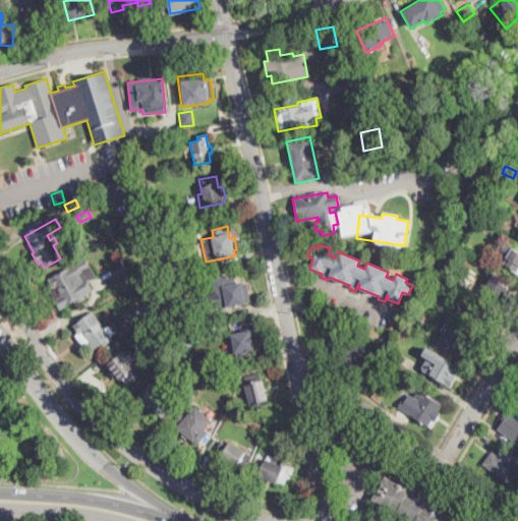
[(517,269),(516,273),(501,265),(511,247),(517,251),(517,269)]
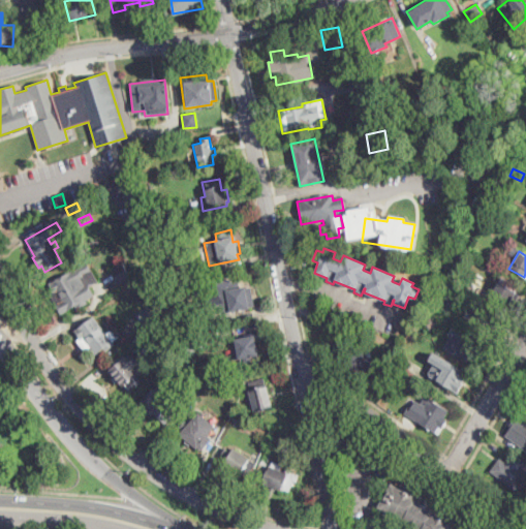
[(88,303),(76,309),(74,306),(60,314),(49,294),(52,292),(48,284),(76,268),(85,281),(79,284),(88,303)]
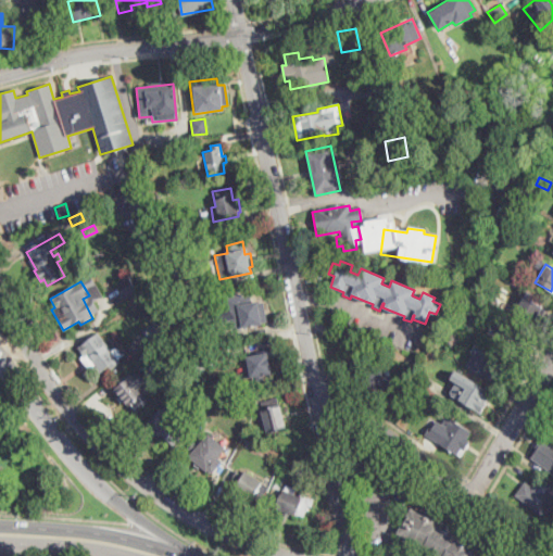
[(137,292),(122,302),(114,290),(129,281),(137,292)]
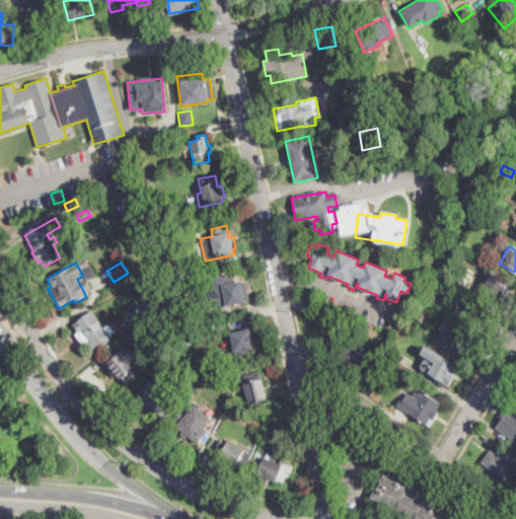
[(509,281),(498,301),(481,292),(492,271),(509,281)]
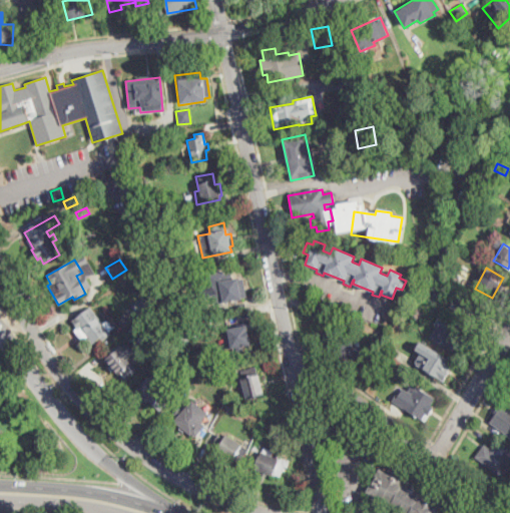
[(222,272),(222,274),(230,273),(232,280),(241,279),(245,300),(212,305),(211,297),(192,300),(189,288),(207,285),(205,275),(222,272)]
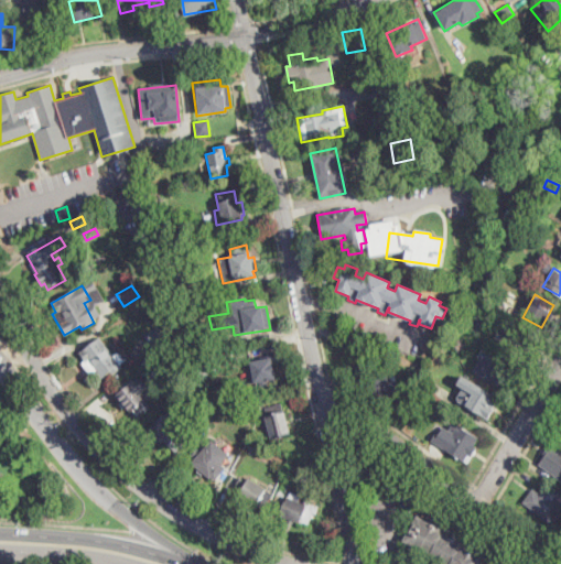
[(486,321),(483,326),(479,325),(476,332),(464,325),(471,313),(486,321)]
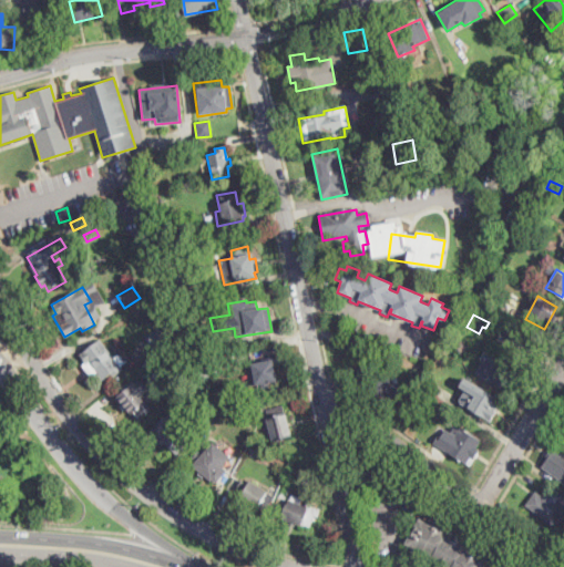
[(164,341),(151,350),(142,338),(156,328),(164,341)]
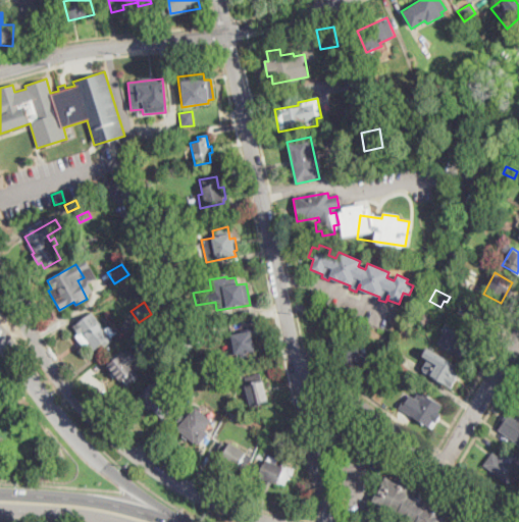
[(92,313),(103,329),(105,327),(111,336),(109,337),(111,341),(102,347),(100,344),(93,350),(88,343),(82,347),(74,335),(76,334),(71,326),(92,313)]
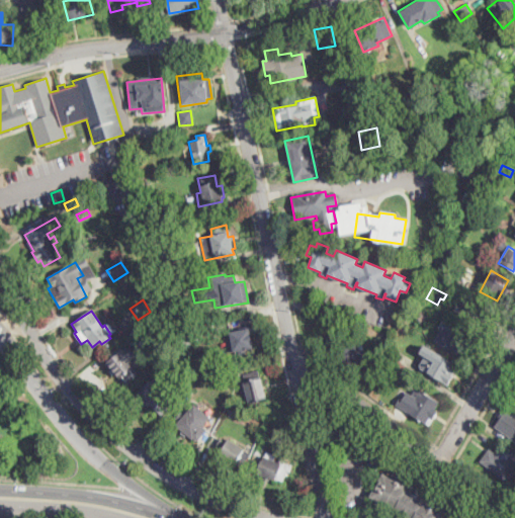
[(160,332),(148,340),(140,328),(152,320),(160,332)]
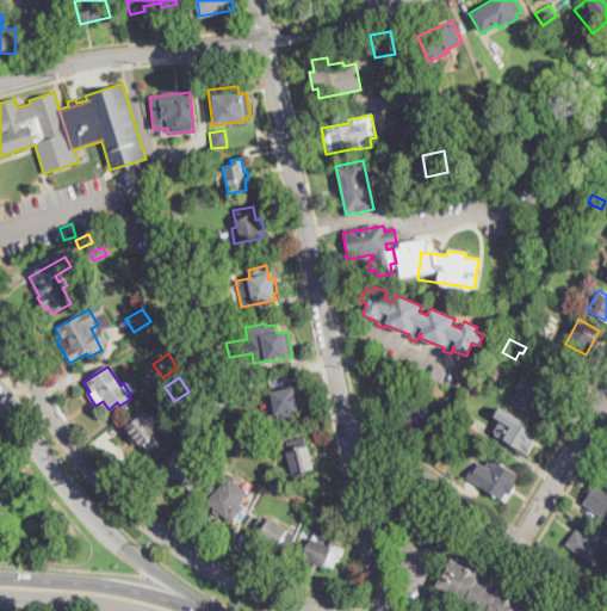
[(545,424),(511,402),(518,390),(514,388),(521,377),(559,399),(545,424)]
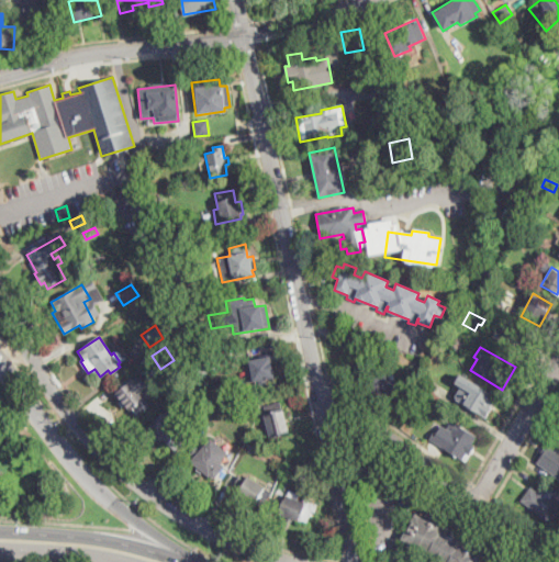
[(266,379),(267,384),(258,386),(257,380),(247,382),(244,369),(249,368),(247,361),(257,359),(257,356),(269,353),(274,378),(266,379)]
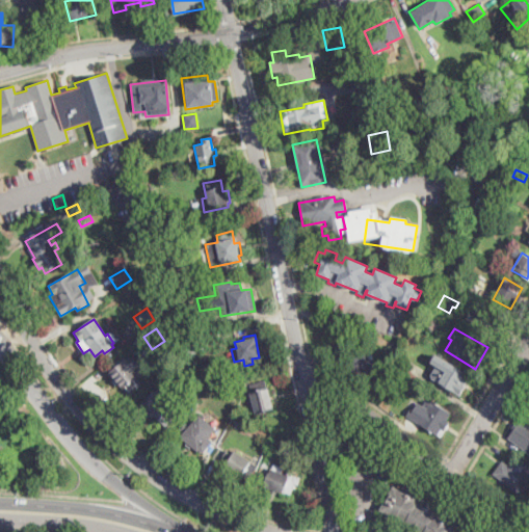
[(457,396),(449,391),(448,392),(428,379),(435,367),(429,363),(435,354),(468,375),(464,381),(466,382),(457,396)]
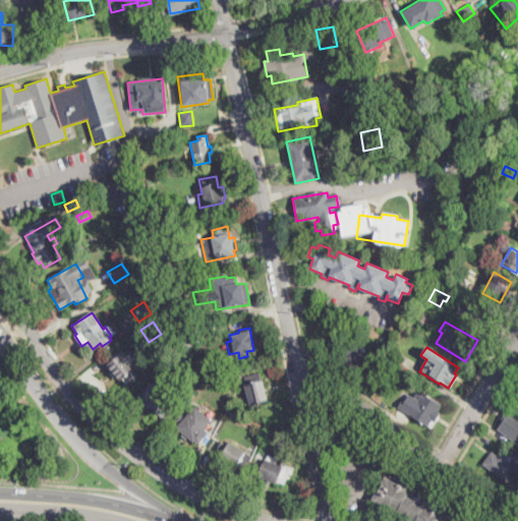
[(125,387),(107,365),(126,349),(135,359),(128,365),(137,375),(125,387)]
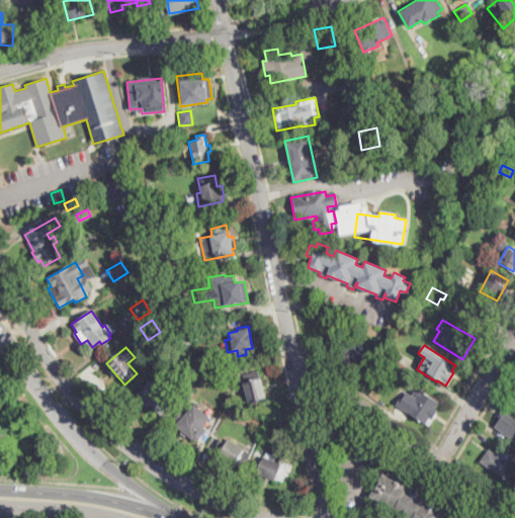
[(196,368),(189,376),(184,371),(190,363),(196,368)]
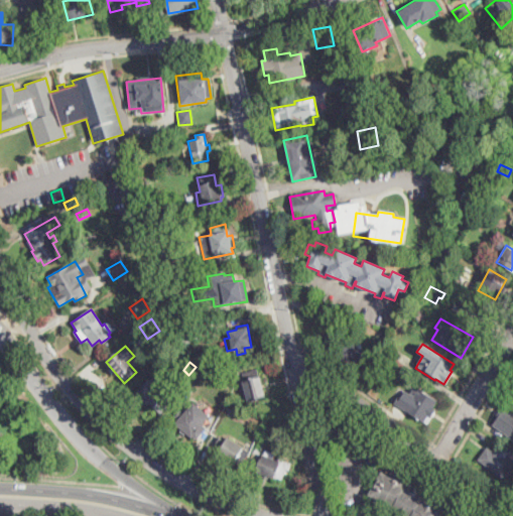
[(239,374),(226,377),(224,370),(237,367),(239,374)]
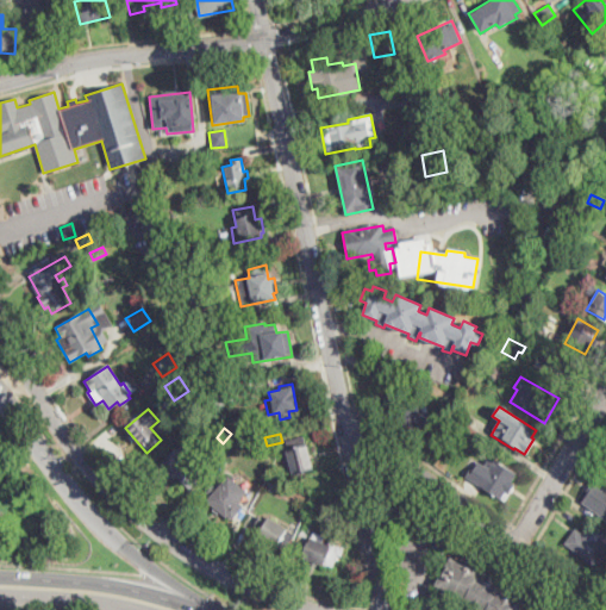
[(461,441),(456,449),(447,444),(453,435),(461,441)]
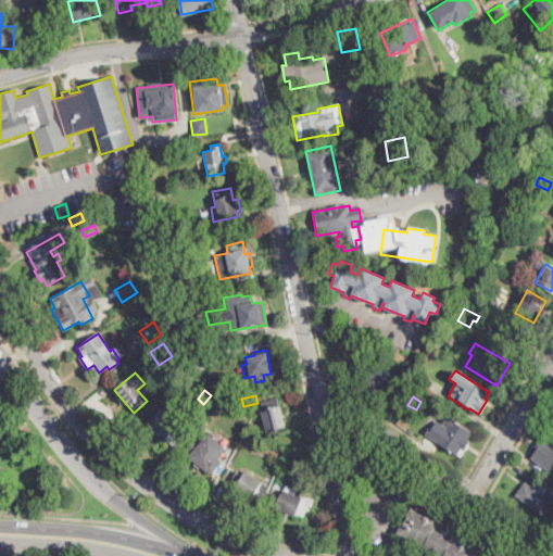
[(285,427),(266,432),(264,424),(261,425),(258,417),(264,415),(260,402),(276,397),(285,427)]
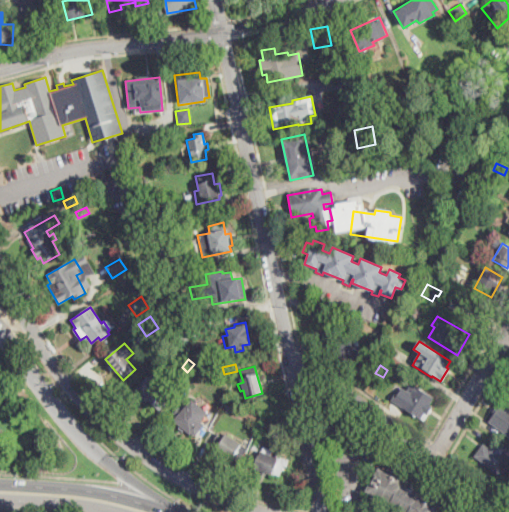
[(173,393),(158,410),(146,400),(144,402),(138,397),(141,394),(136,390),(151,373),(173,393)]
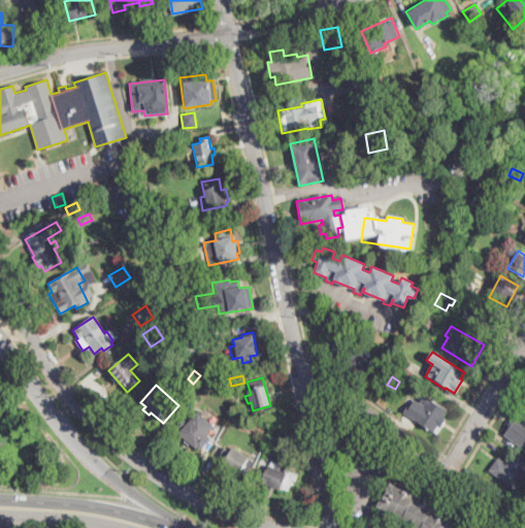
[(233,395),(226,408),(219,405),(224,395),(221,394),(223,390),(233,395)]
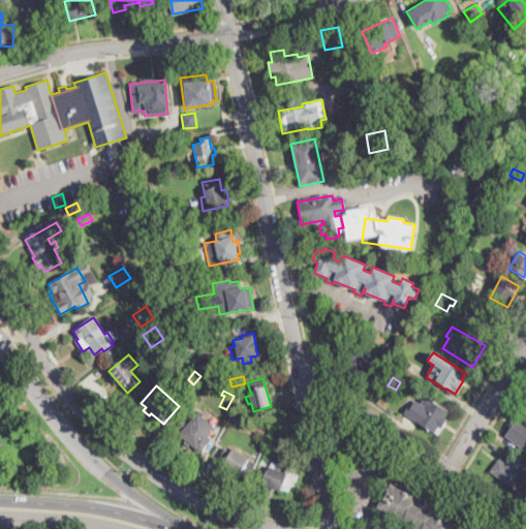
[(424,395),(446,410),(442,418),(445,419),(440,428),(437,426),(433,433),(407,416),(414,405),(422,409),(424,406),(419,402),(424,395)]
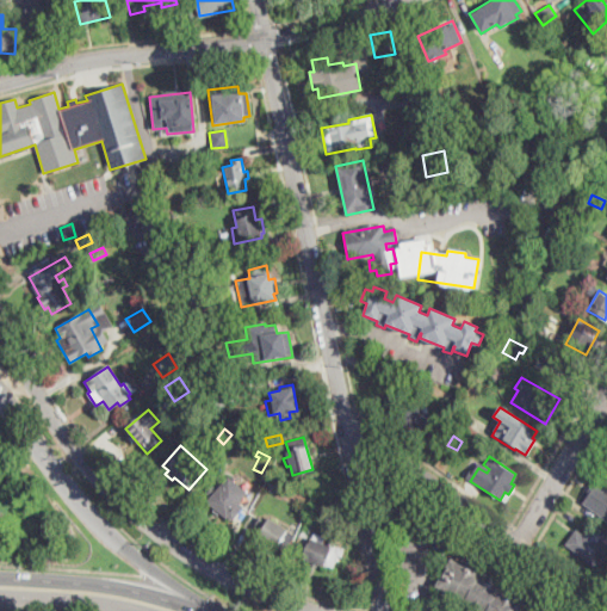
[(606,491),(606,516),(604,520),(581,504),(588,495),(584,493),(599,474),(606,480),(606,488),(606,491)]
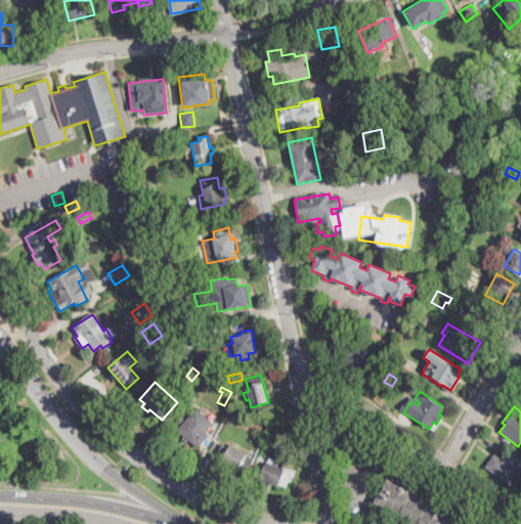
[(240,412),(234,421),(227,417),(231,408),(240,412)]
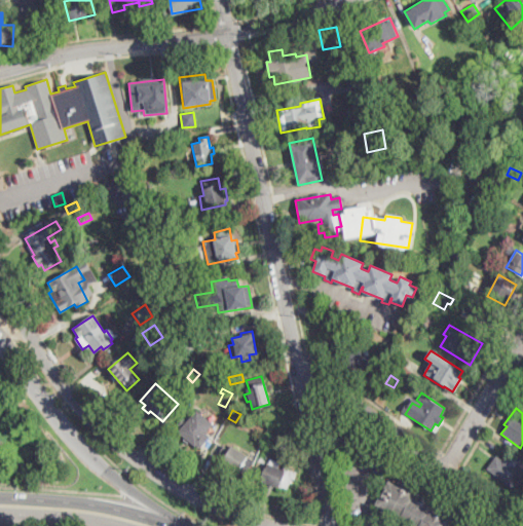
[(209,437),(200,448),(196,445),(195,446),(177,431),(180,427),(177,425),(185,415),(207,433),(204,434),(209,437)]
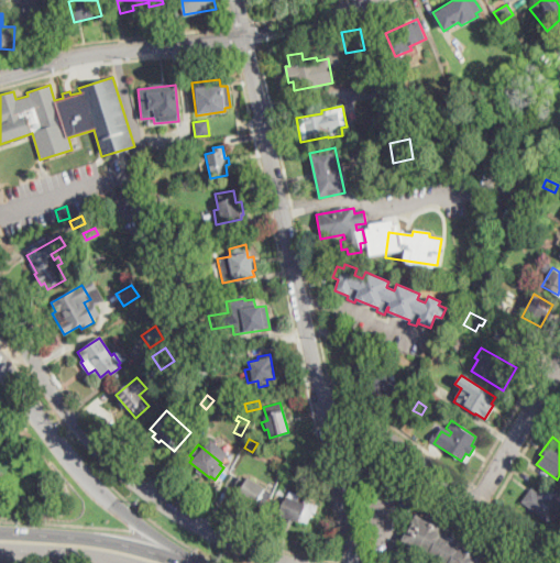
[(270,493),(259,509),(235,495),(239,489),(233,485),(240,475),(270,493)]
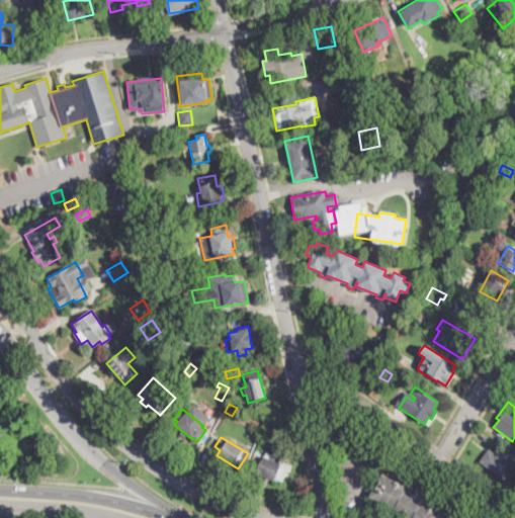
[(264,446),(255,464),(248,461),(257,443),(264,446)]
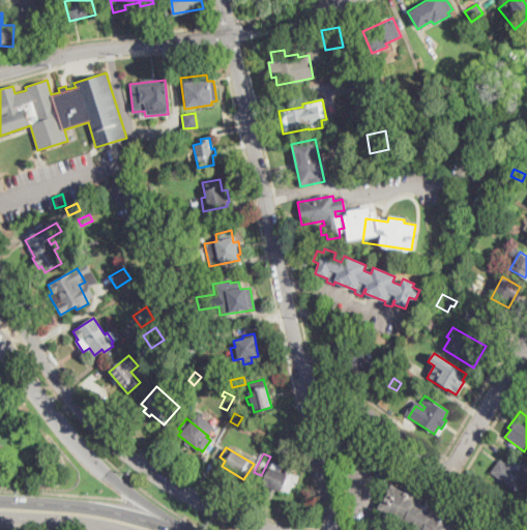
[(507,459),(526,472),(526,479),(517,494),(489,472),(499,459),(504,463),(507,459)]
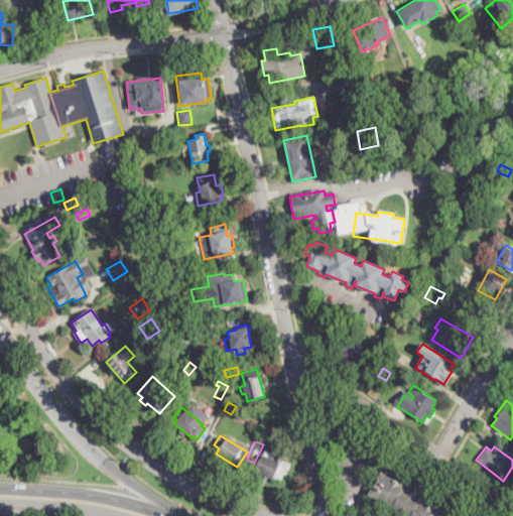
[(272,458),(277,460),(279,454),(289,458),(288,462),(291,463),(288,471),(284,469),(280,480),(256,472),(263,449),(273,454),(272,458)]
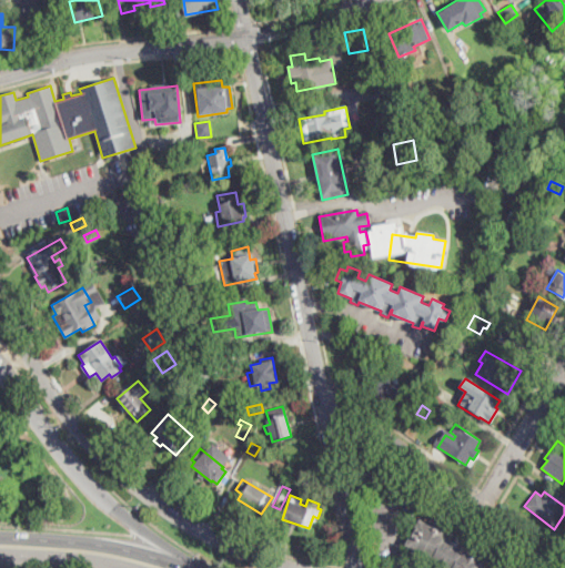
[(484,563),(481,567),(446,567),(431,559),(432,557),(423,551),(422,554),(405,545),(419,520),(446,535),(445,536),(464,547),(462,551),(484,563)]
